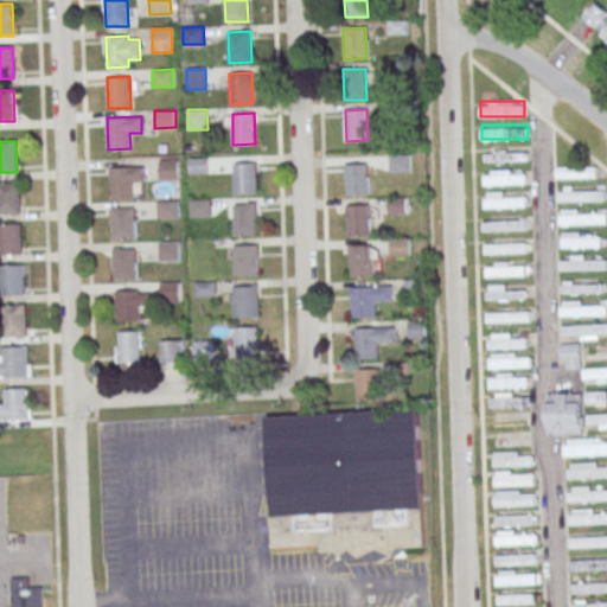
[(528,152),(485,151),(484,161),(528,163),(528,152)]
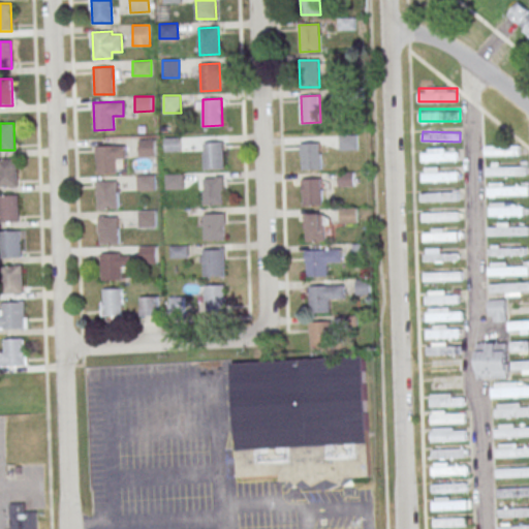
[(340,135),(358,134),(358,150),(340,150),(340,135)]
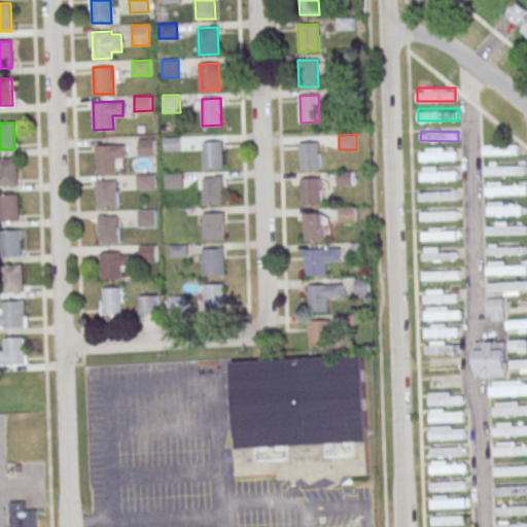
[(164,137),(179,136),(180,150),(164,150),(164,137)]
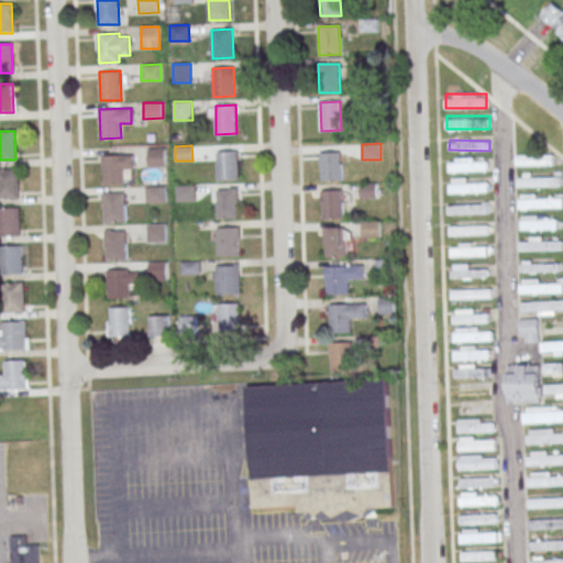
[(147,148),(164,147),(165,166),(148,166),(147,148)]
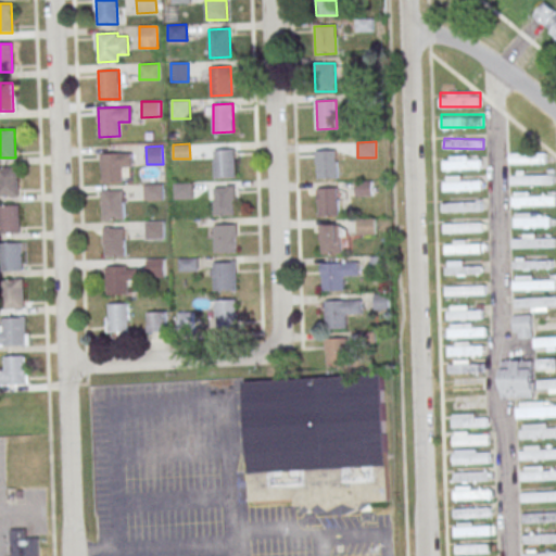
[(214,149),(235,149),(236,177),(215,177),(214,149)]
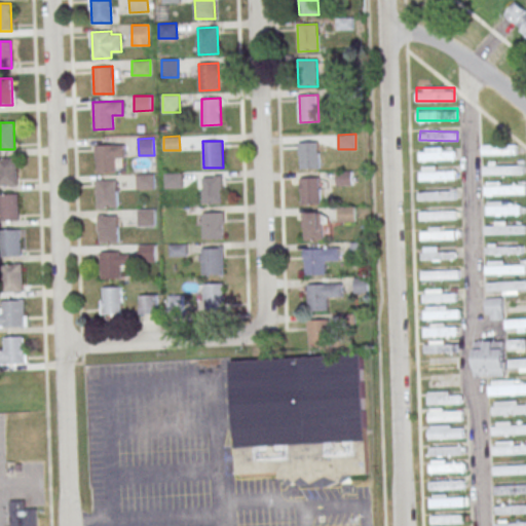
[(299,143),(318,142),(320,168),(300,170),(299,143)]
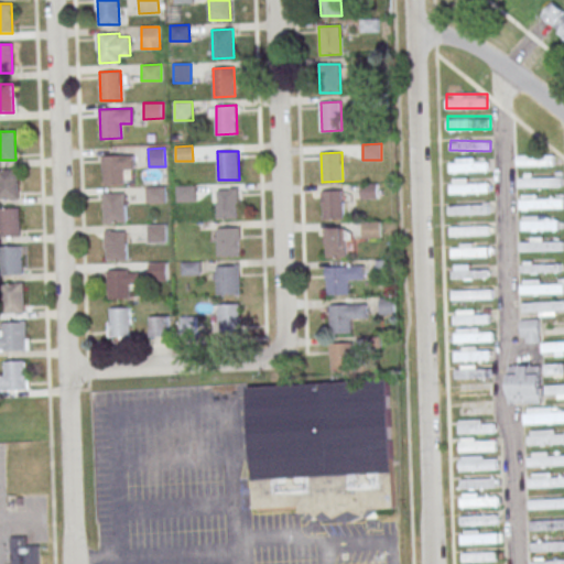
[(102,155),(133,154),(134,169),(123,170),(123,184),(102,184),(102,155)]
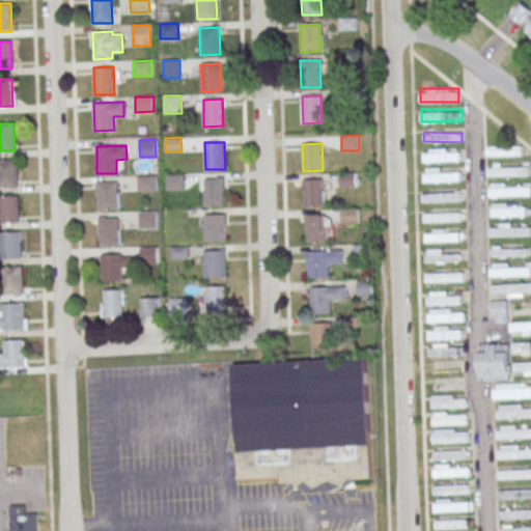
[(522,146),(486,146),(486,156),(522,156),(522,146)]
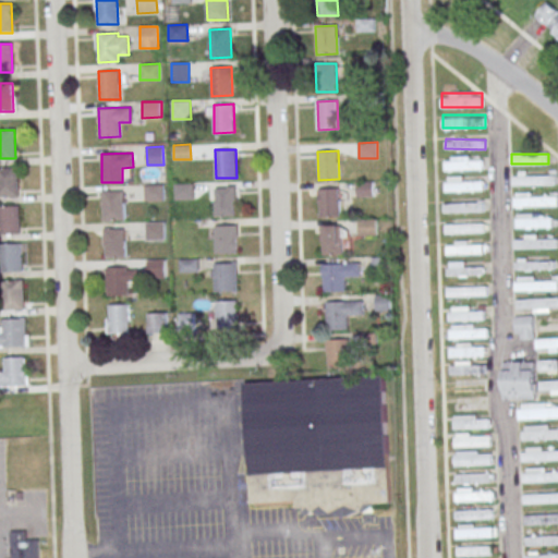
[(484,156),(446,156),(446,170),(484,170),(484,156)]
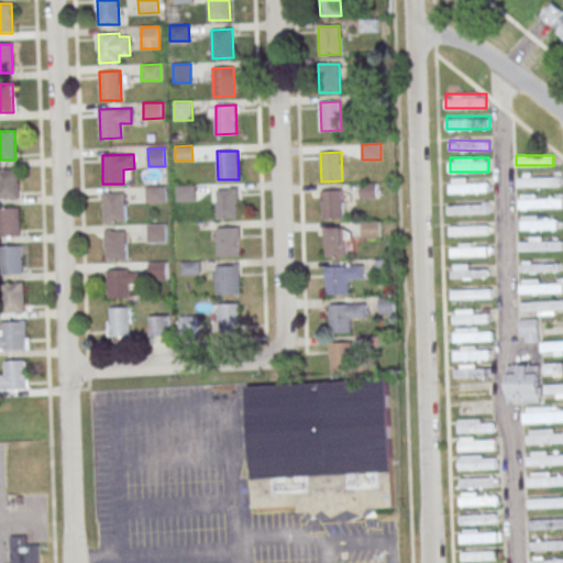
[(0,169),(17,169),(18,198),(0,198),(0,169)]
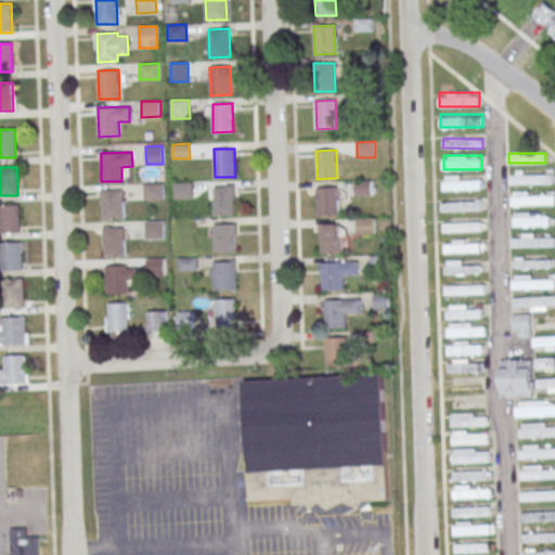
[(511,170),(511,183),(554,183),(554,170),(511,170)]
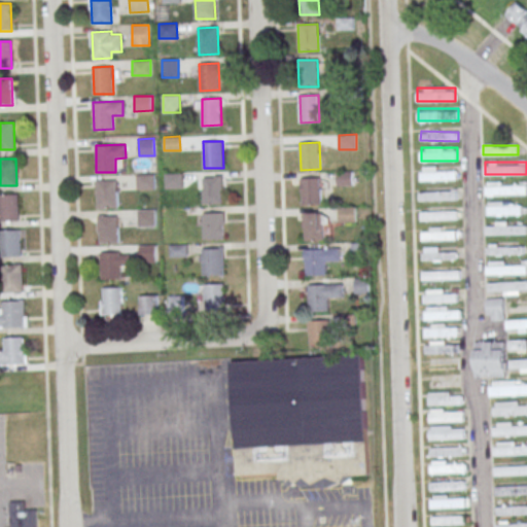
[(421,180),(458,180),(458,168),(421,168),(421,180)]
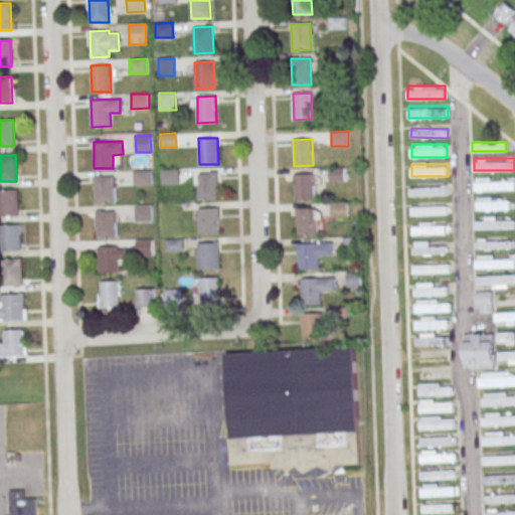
[(329,167),(346,167),(346,181),(329,182),(329,167)]
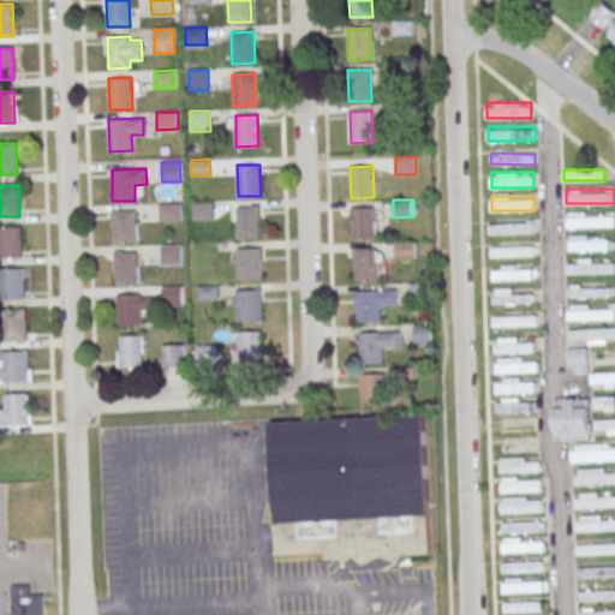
[(191,202),(213,202),(213,219),(191,220),(191,202)]
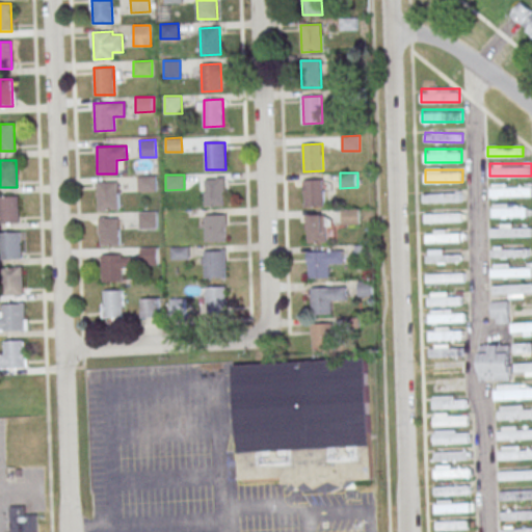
[(137,176),(155,176),(156,191),(137,191),(137,176)]
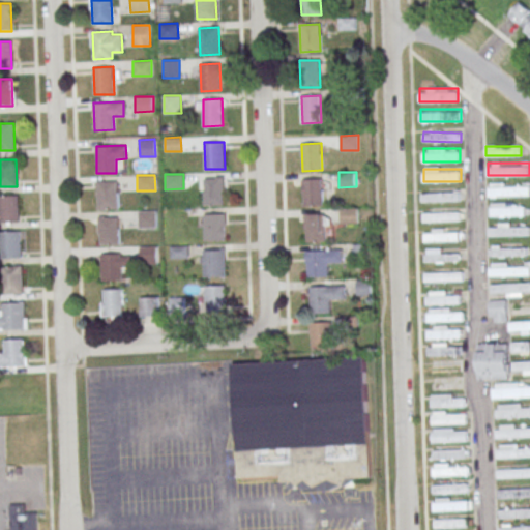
[(203,178),(223,178),(224,205),(204,206),(203,178)]
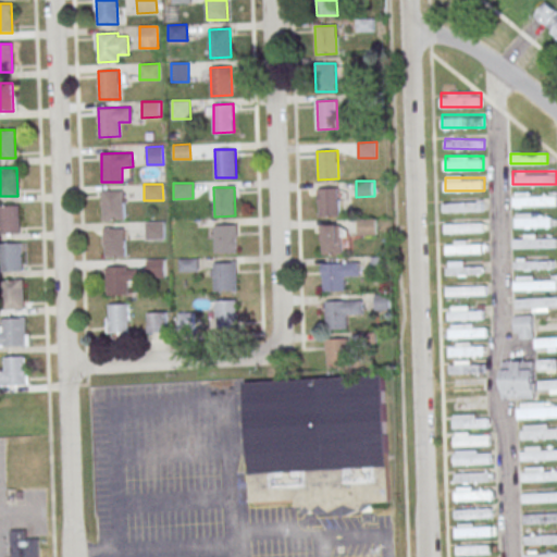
[(319,188),(339,187),(341,217),(320,217),(319,188)]
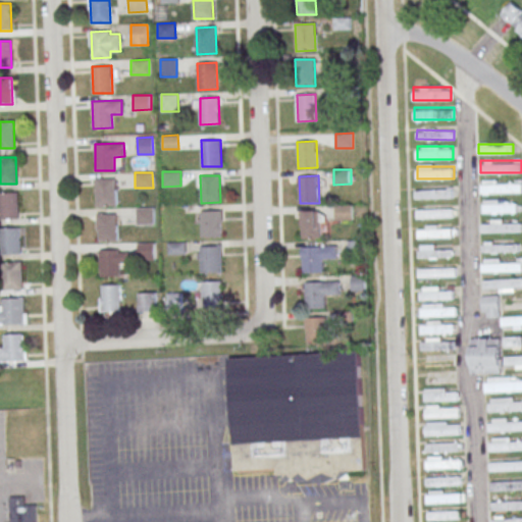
[(95,179),(114,178),(115,205),(96,206),(95,179)]
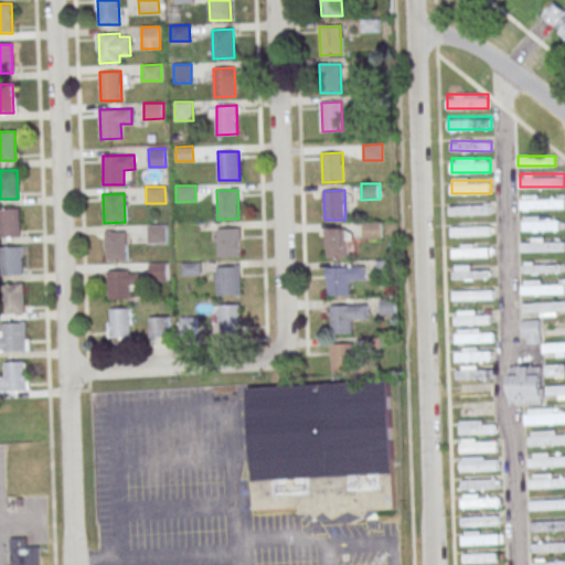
[(564,194),(521,195),(521,210),(564,209),(564,194)]
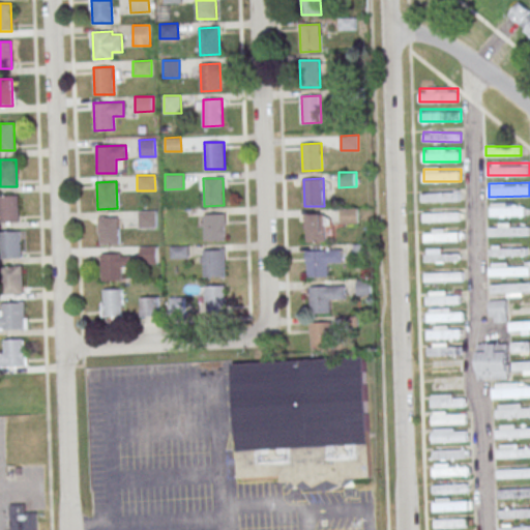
[(421,193),(421,202),(461,202),(461,193),(421,193)]
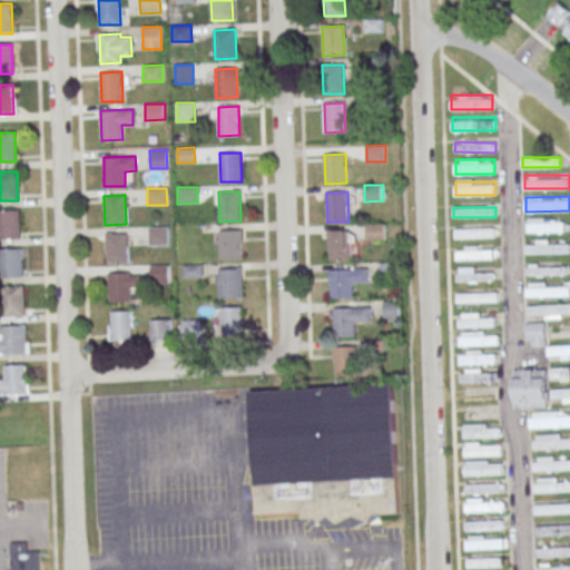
[(0,209),(18,209),(19,239),(0,239),(0,209)]
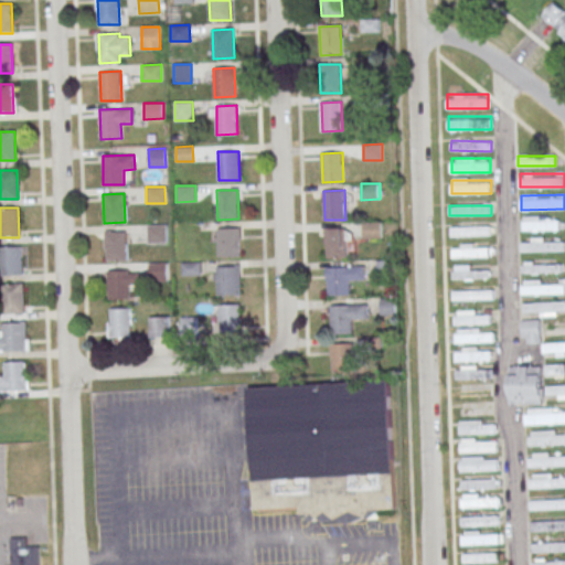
[(561,232),(561,216),(522,216),(522,232),(561,232)]
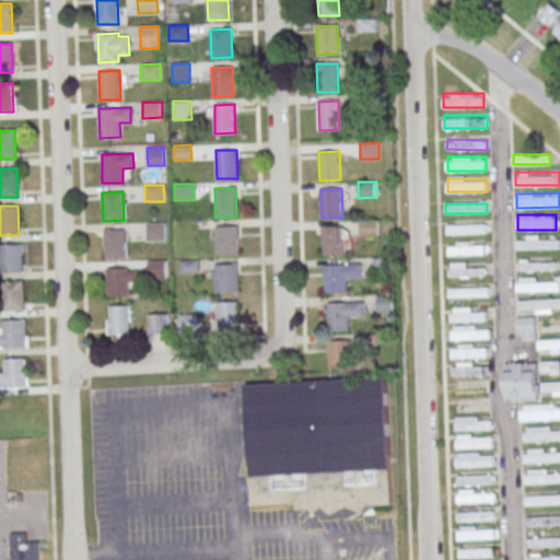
[(360,220),(378,220),(378,235),(360,236),(360,220)]
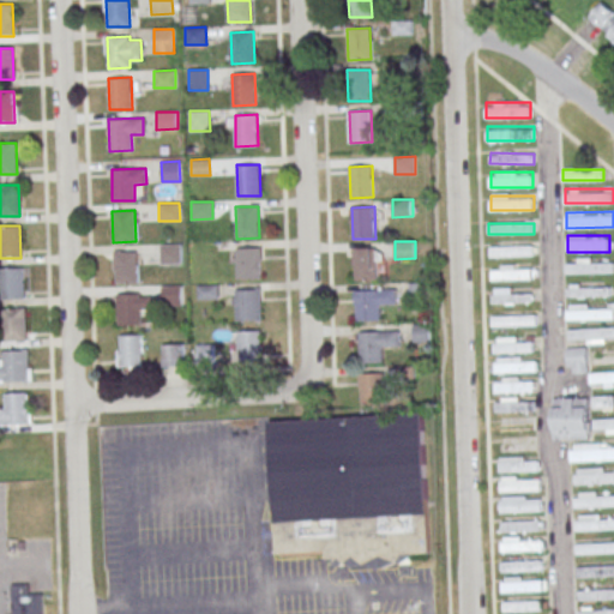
[(160,245),(181,244),(181,264),(161,264),(160,245)]
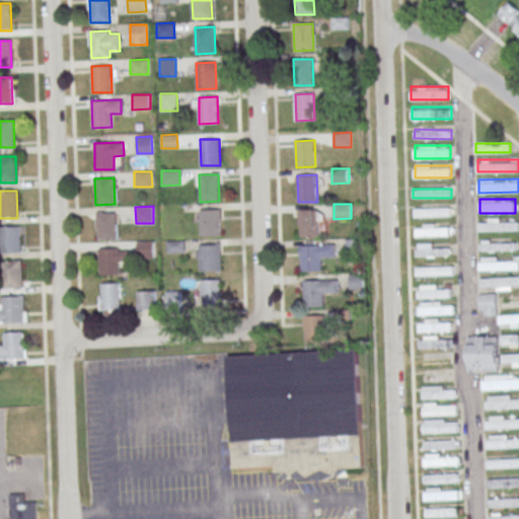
[(451,217),(451,208),(415,208),(415,217),(451,217)]
